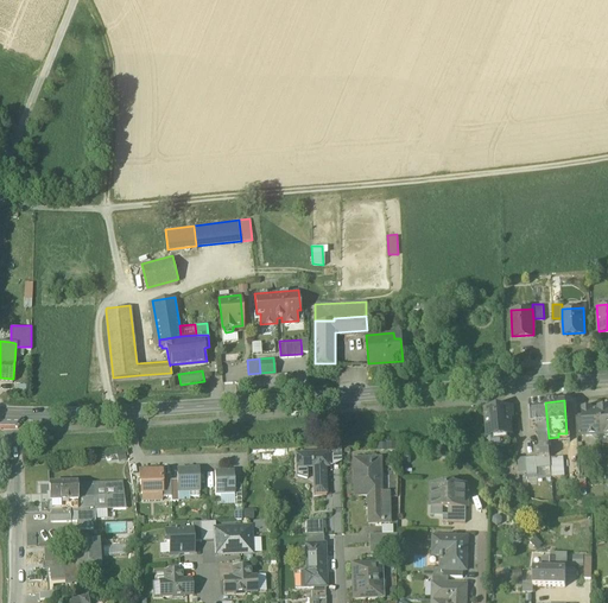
[(550,455),(549,438),(545,402),(530,404),(531,424),(538,423),(540,454),(536,455),(537,465),(550,464),(550,455)]
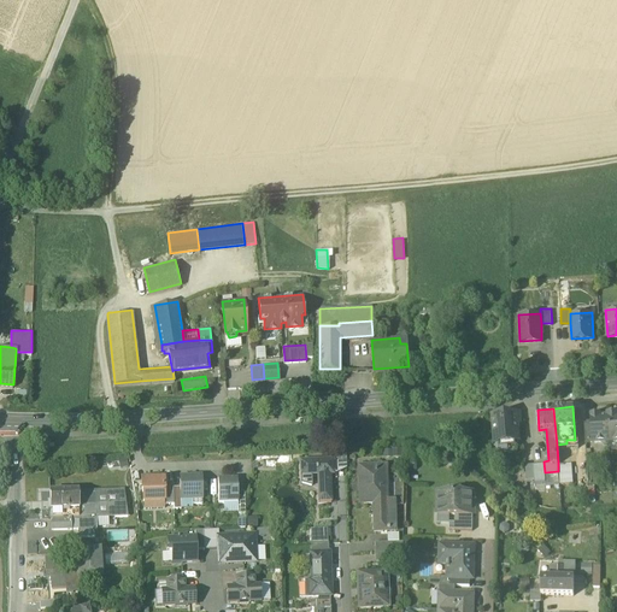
[(493,413),(495,441),(518,439),(516,411),(493,413)]
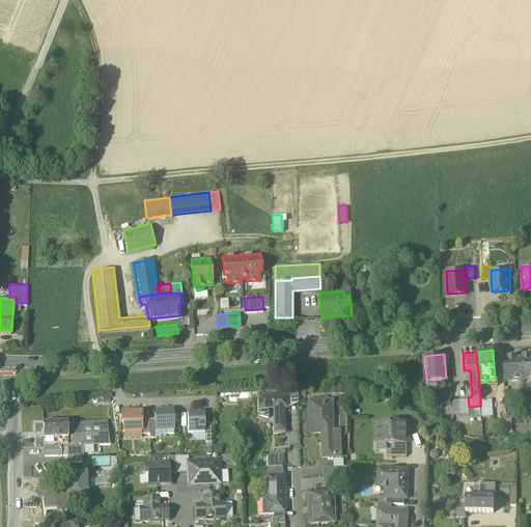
[(525,379),(523,357),(516,357),(516,355),(508,356),(508,361),(510,380),(518,379),(518,380),(520,382),(522,382),(525,379)]
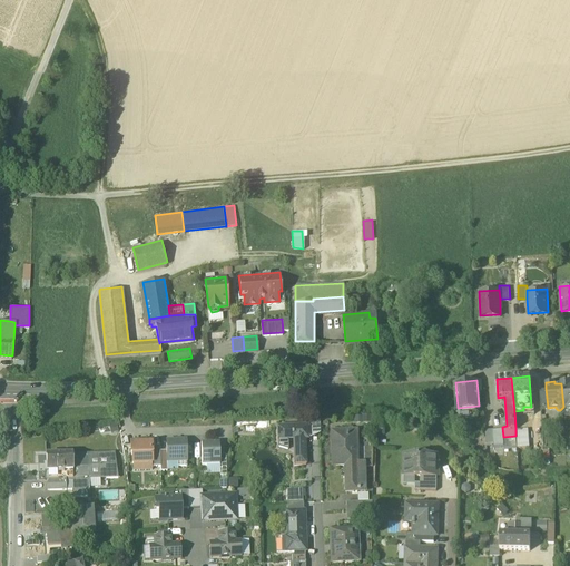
[(310,411),(311,426),(320,425),(320,411),(310,411)]
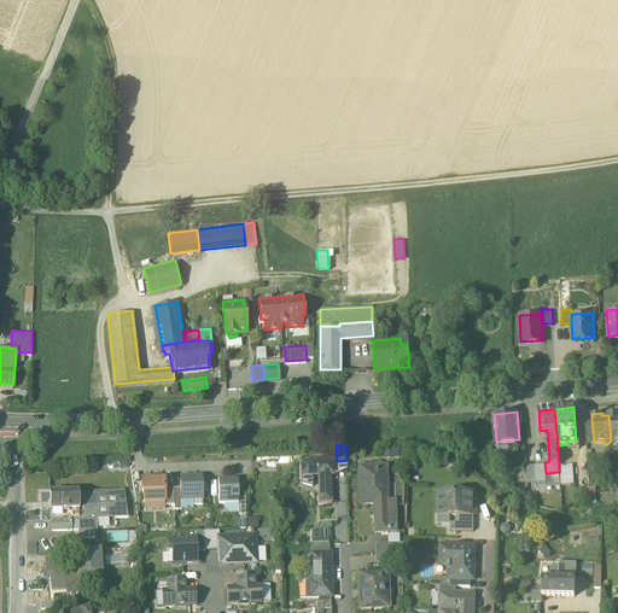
[(128,455),(120,456),(121,465),(129,463),(128,455)]
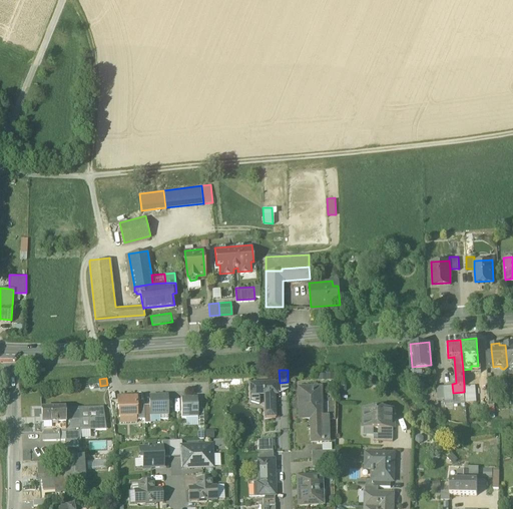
[(278,380),(248,381),(249,393),(259,393),(264,393),(265,404),(265,415),(276,415),(275,392),(278,392),(278,380)]
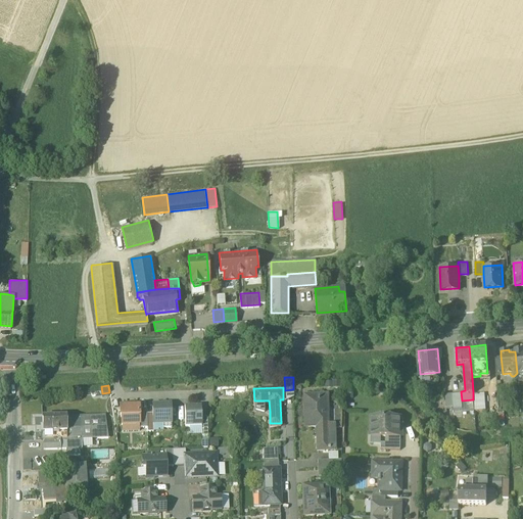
[(294,395),(293,389),(285,390),(285,399),(294,395)]
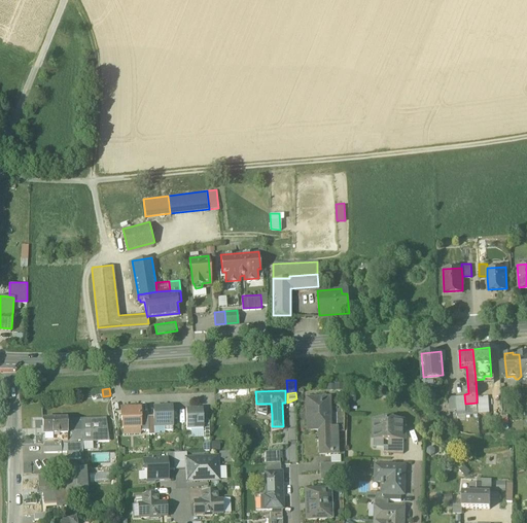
[(477,403),(478,411),(489,410),(488,393),(477,394),(477,403)]
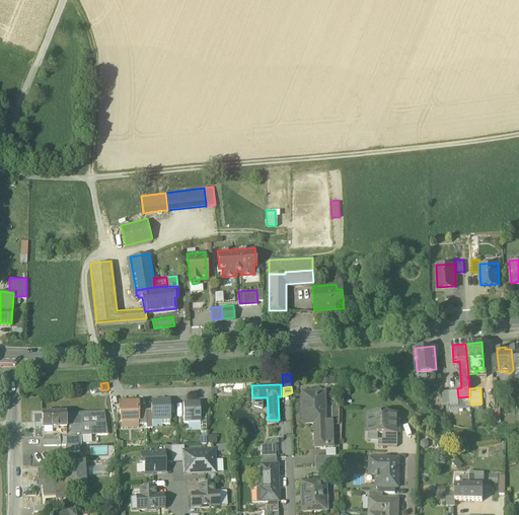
[(457,388),(448,388),(442,389),(441,389),(442,401),(449,400),(450,409),(458,409),(458,406),(458,400),(458,397),(457,388)]
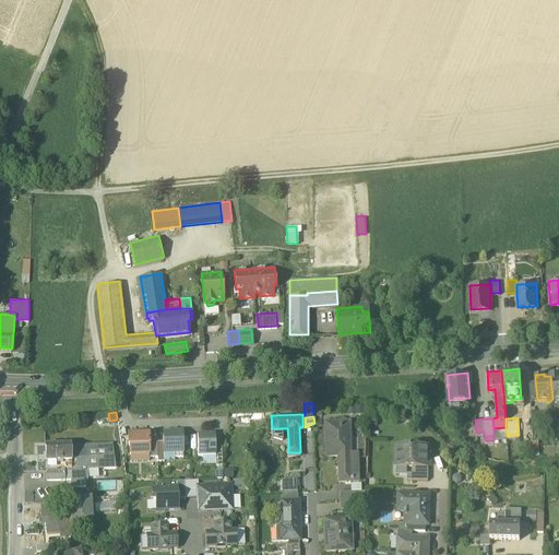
[(339,480),(347,479),(347,477),(358,477),(358,450),(351,450),(349,420),(325,420),(325,436),(331,436),(332,455),(339,453),(344,453),(344,465),(339,465),(339,480)]
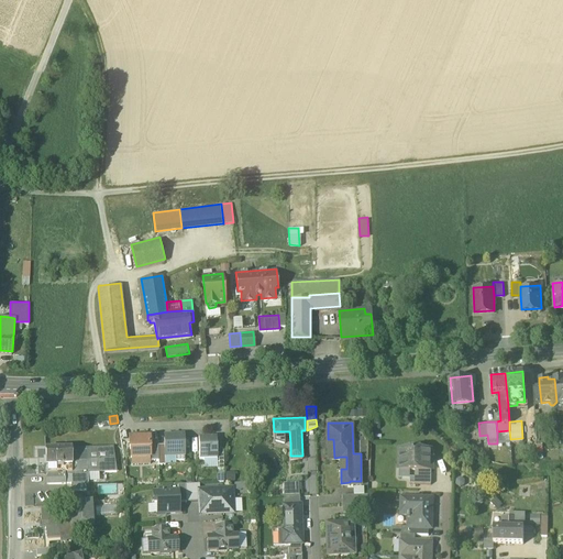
[(497,435),(497,440),(510,439),(509,430),(497,431),(497,435)]
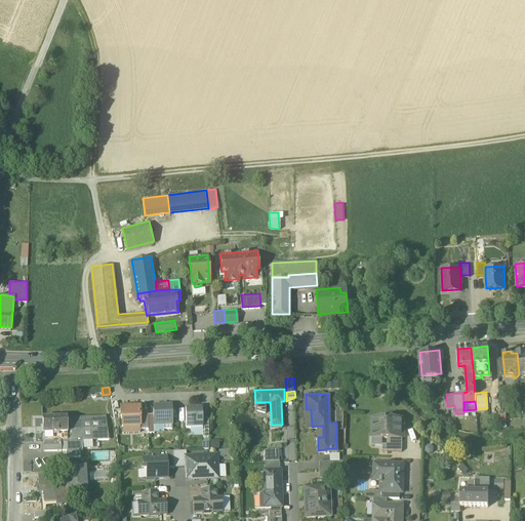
[(265,402),(255,402),(256,408),(266,411),(265,402)]
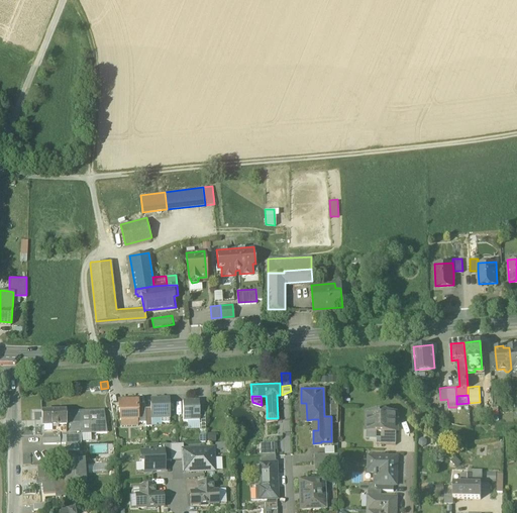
[(169,397),(150,397),(151,406),(151,415),(162,415),(162,420),(170,419),(169,397)]
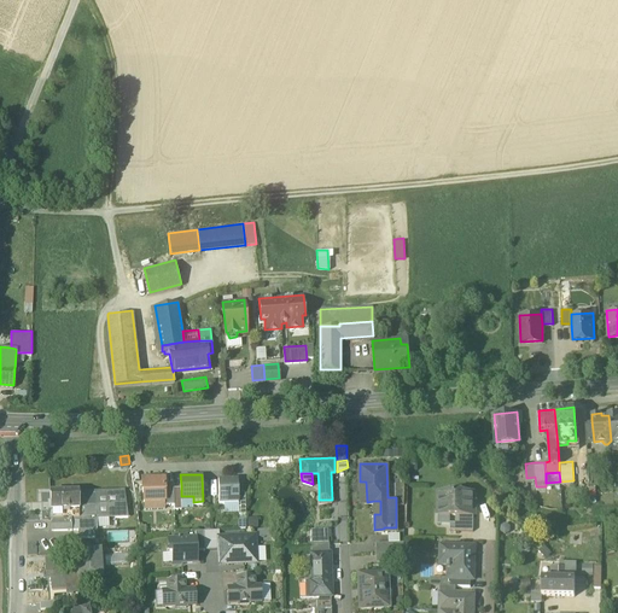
[(144,498),(164,498),(165,498),(164,480),(164,476),(141,477),(143,490),(144,490),(144,498)]
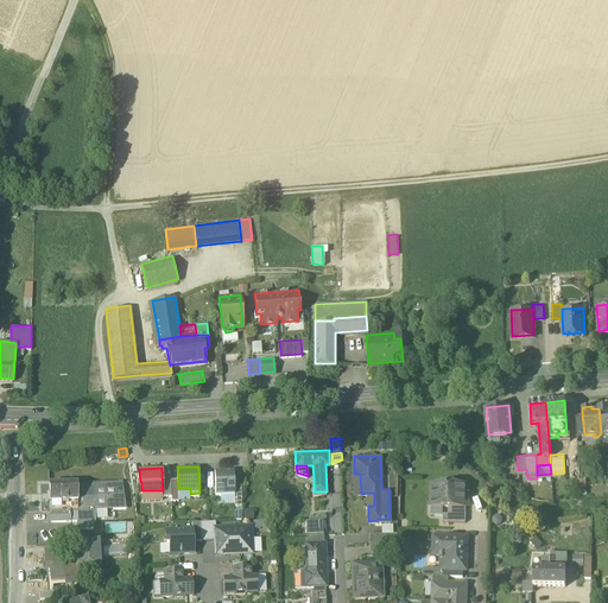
[(234,468),(215,469),(215,492),(221,492),(235,492),(234,481),(234,468)]
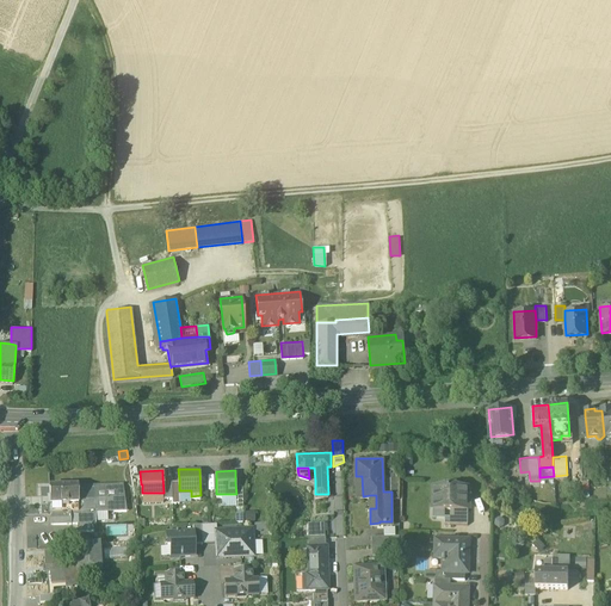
[(172,474),(162,475),(164,493),(162,493),(162,496),(172,496),(172,480),(172,474)]
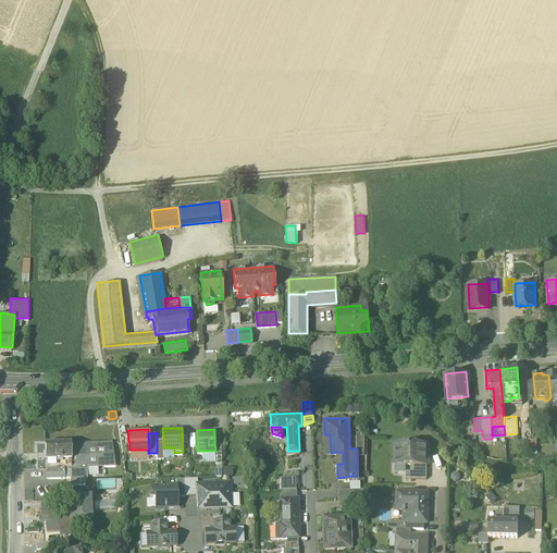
[(98,463),(115,463),(112,439),(71,440),(72,456),(47,457),(47,465),(64,465),(87,464),(98,463)]
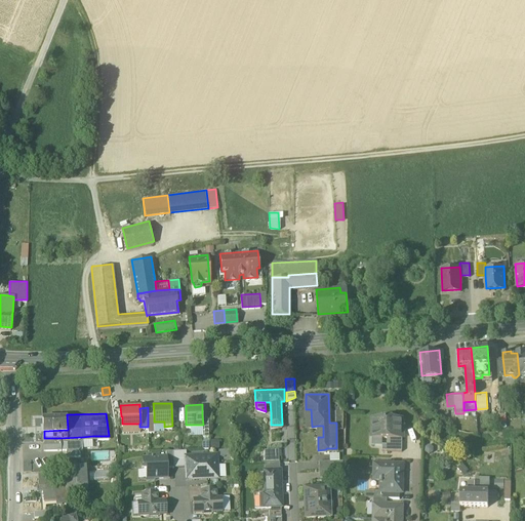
[(41,424),(41,431),(44,431),(68,430),(67,414),(42,414),(43,424),(41,424)]
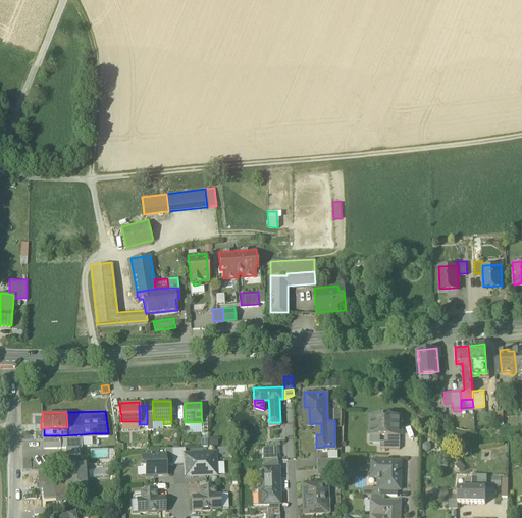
[(369,424),(370,426),(372,426),(374,428),(374,432),(380,433),(384,433),(400,433),(400,430),(399,430),(399,423),(401,423),(401,414),(396,414),(370,413),(370,415),(369,417),(369,420),(369,422),(369,424)]
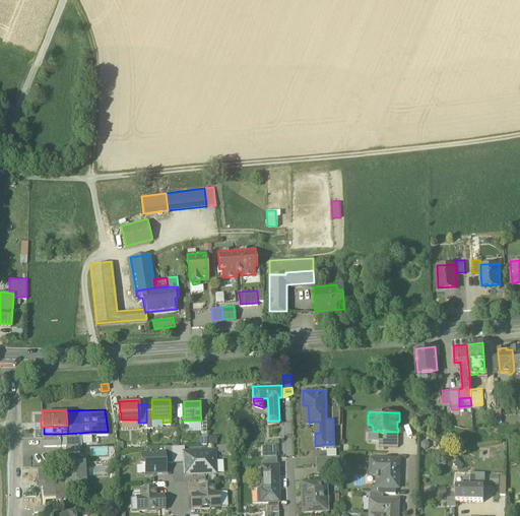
[(201,421),(189,421),(189,429),(201,429),(201,421)]
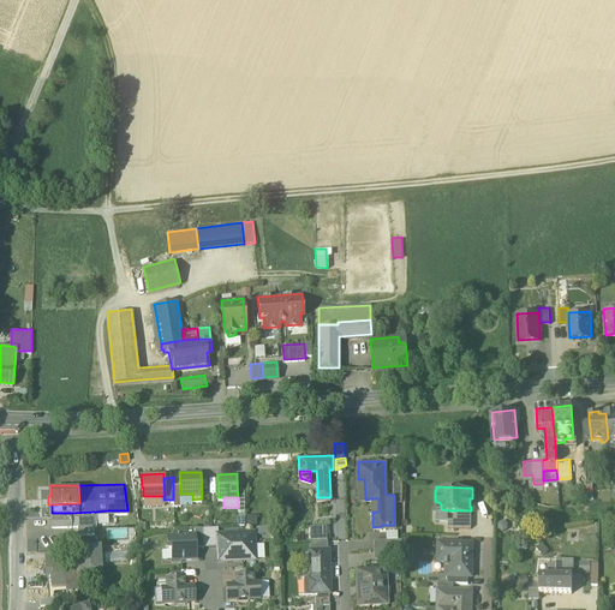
[(447,525),(471,526),(471,510),(453,510),(453,518),(448,518),(447,525)]
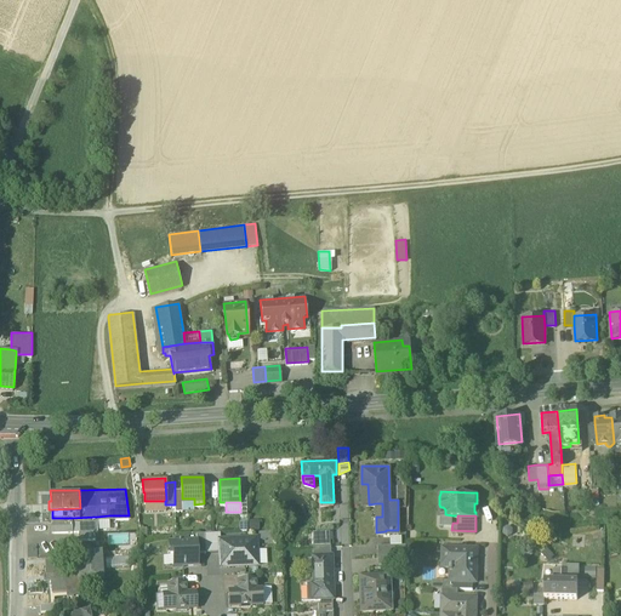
[(97,517),(72,518),(73,529),(79,529),(79,537),(95,536),(95,528),(97,528),(97,525),(97,517)]
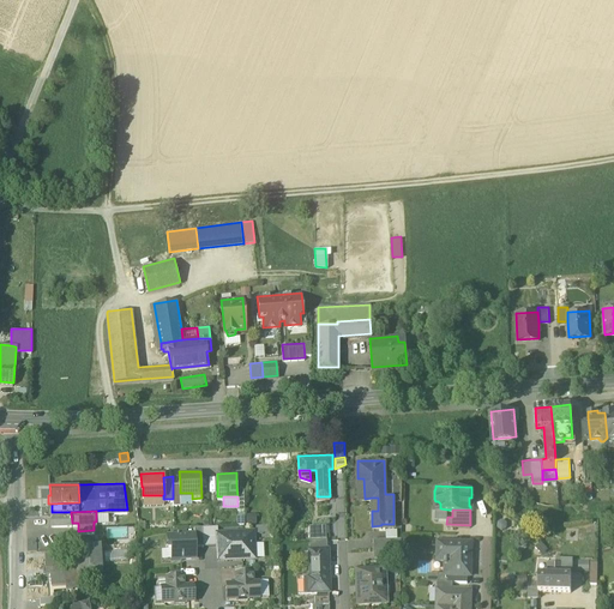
[(256,511),(246,511),(246,523),(257,522),(256,511)]
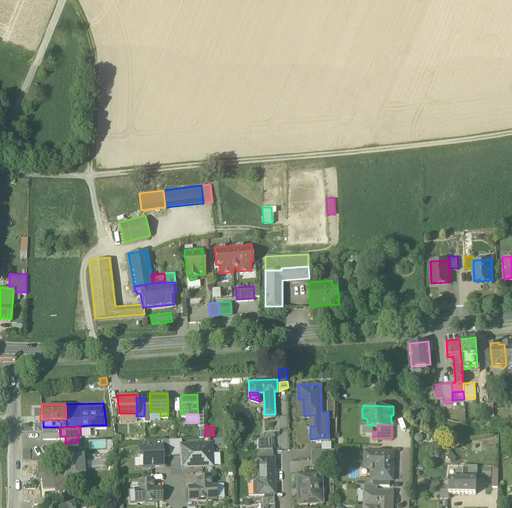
[(59,427),(43,427),(43,437),(60,436),(59,427)]
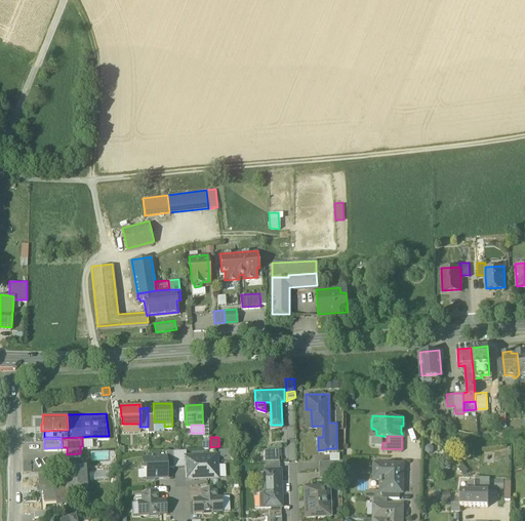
[(434,443),(429,441),(425,443),(425,448),(429,451),(433,448),(434,443)]
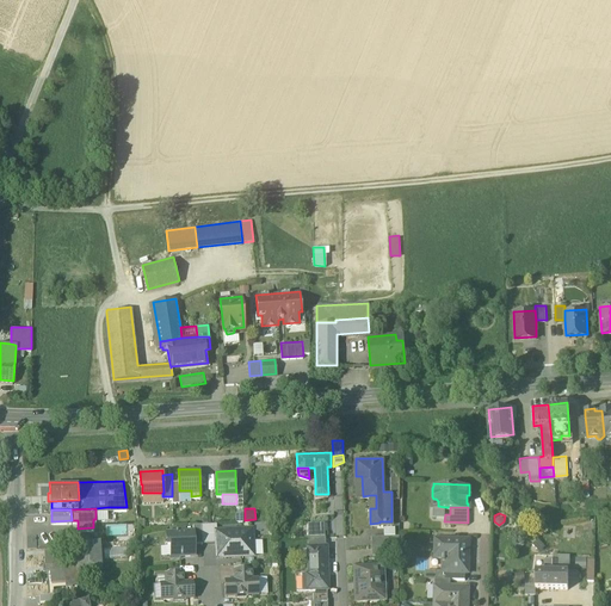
[(307,521),(307,535),(325,535),(323,520),(307,521)]
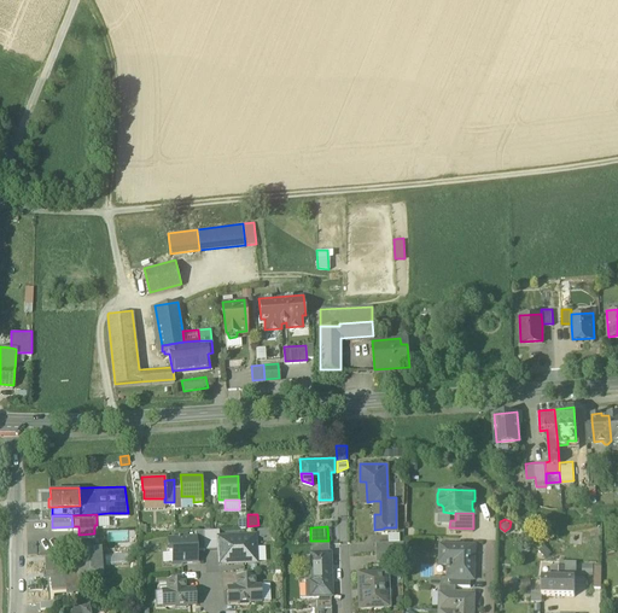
[(204,529),(204,548),(219,547),(219,535),(220,535),(219,527),(204,529)]
